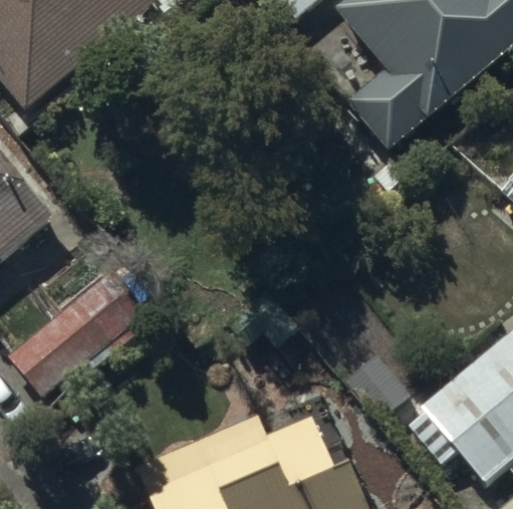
[(0,77),(25,108),(158,0),(0,0),(0,77)]
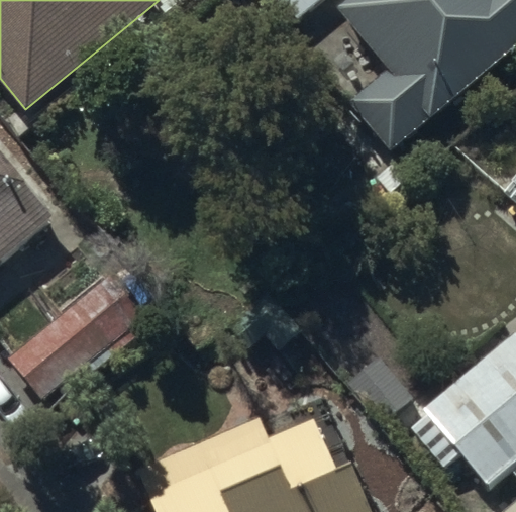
[(279,0),(296,21),(323,0),(279,0)]
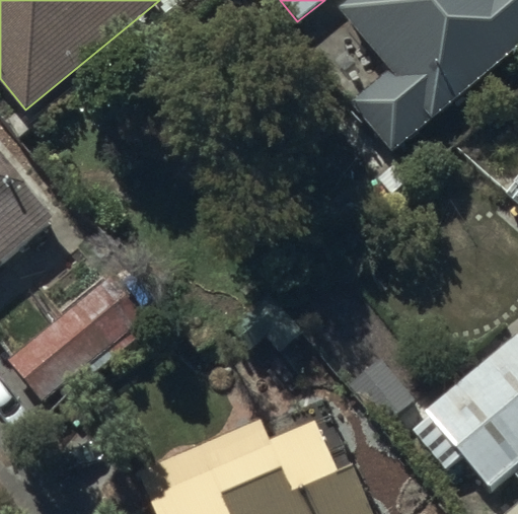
[(344,0),(337,6),(386,70),(351,98),(392,151),(517,53),(517,0),(344,0)]
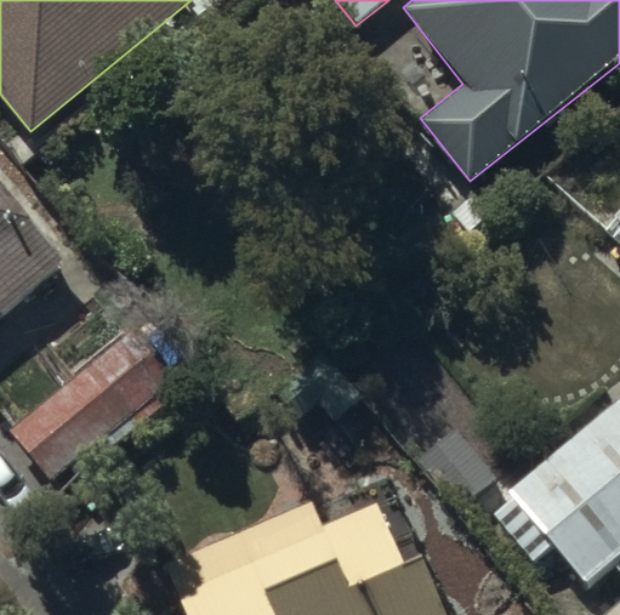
[(0,311),(64,257),(0,181),(0,311)]
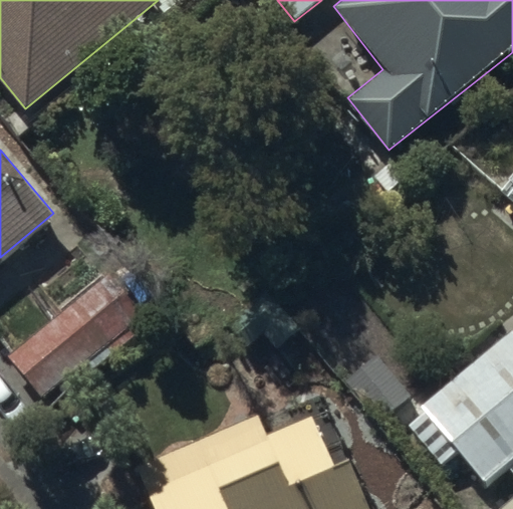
[(512,172),(496,193),(512,206),(512,172)]
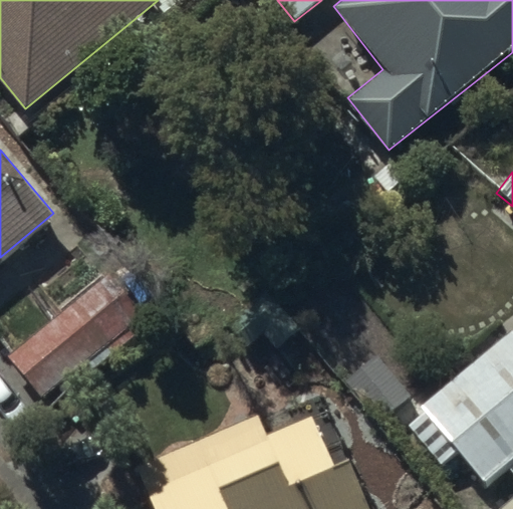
[(134,320),(98,280),(9,357),(45,399),(134,320)]
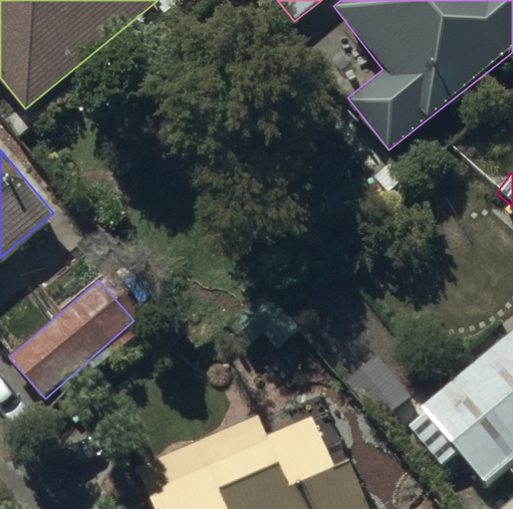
[(512,329),(512,328),(420,406),(424,411),(409,423),(441,464),(457,450),(484,482),(512,459),(512,460),(512,329)]
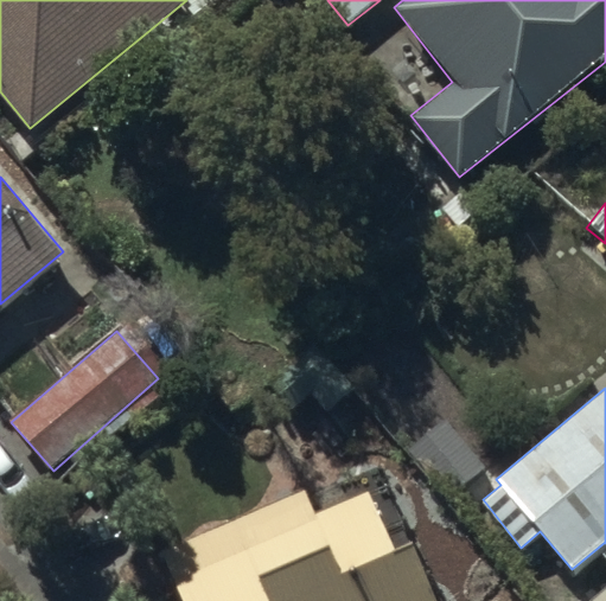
[(306,491),(161,552),(182,600),(435,600),(414,549),(396,556),(369,493),(317,515),(306,491)]
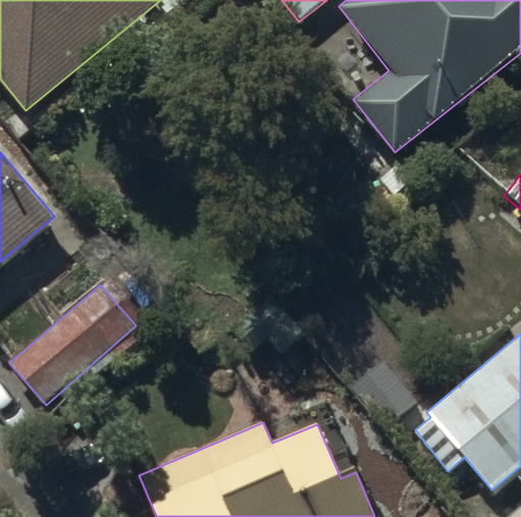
[(520,516),(520,508),(519,507),(507,516),(520,516)]
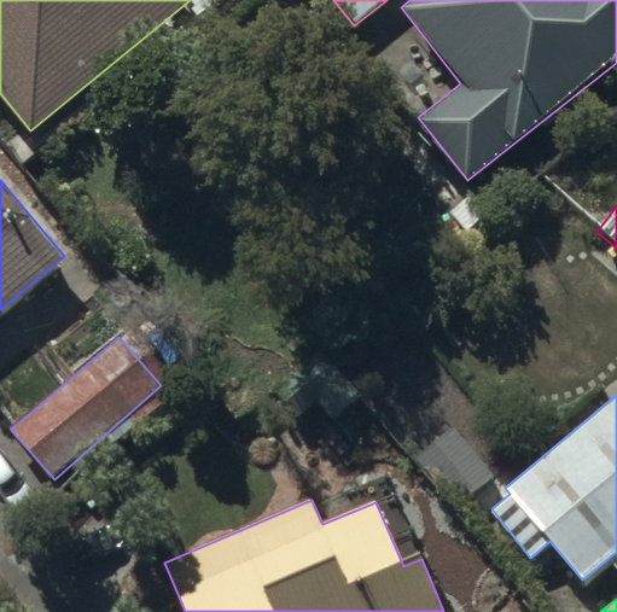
All buildings are outlined.
